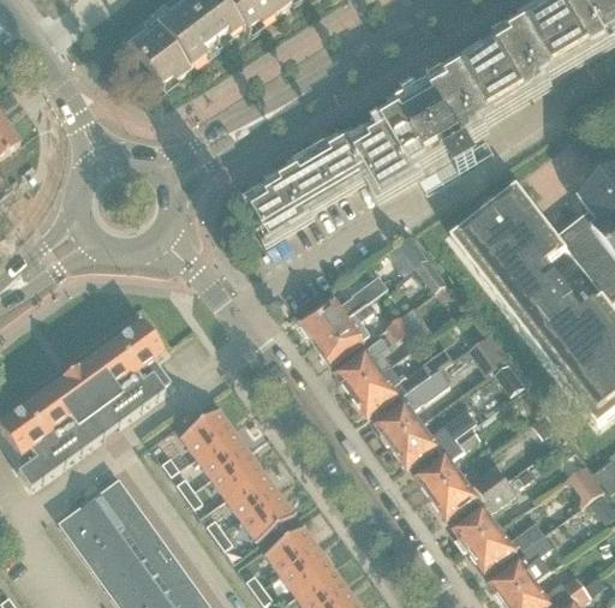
[(193,0),(181,0),(172,7),(177,13),(139,41),(135,33),(127,39),(162,87),(242,27),(248,34),(292,0),(193,0)]
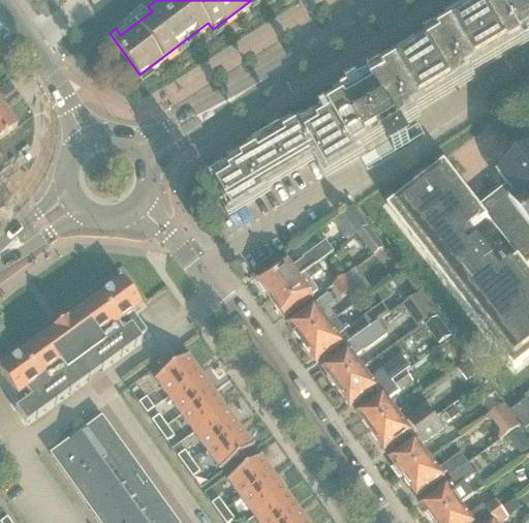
[(442,30),(444,34),(386,68),(389,72),(332,106),(334,111),(307,126),(302,119),(243,153),(244,155),(238,158),(239,161),(216,175),(234,204),(265,186),(262,182),(318,149),(329,167),(360,149),(356,145),(414,111),(411,106),(469,72),(467,68),(525,34),(522,30),(528,26),(528,9),(523,0),(492,0),(442,30)]
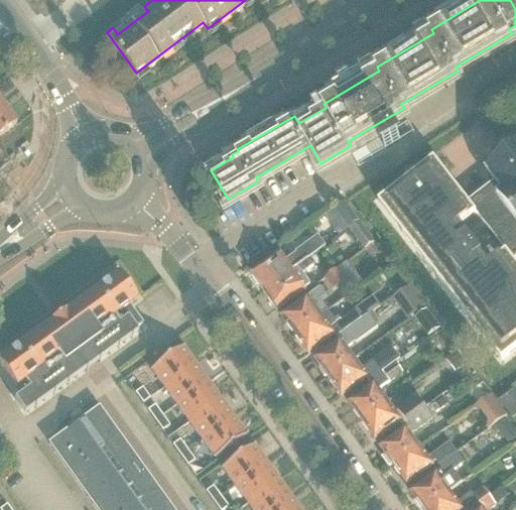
[(2,99),(0,100),(0,129),(16,118),(2,99)]
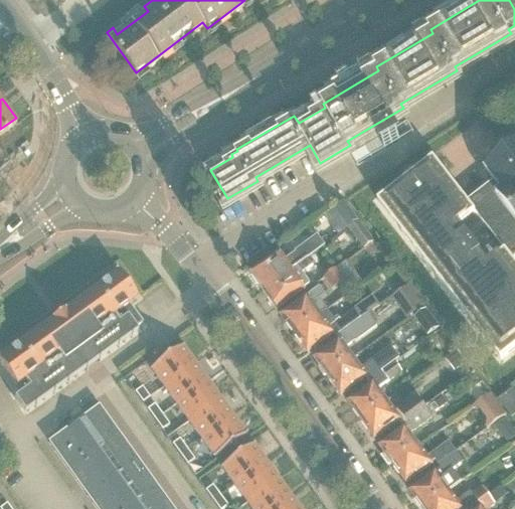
[(434,153),(378,196),(446,284),(501,354),(514,343),(514,258),(514,256),(514,255),(514,142),(485,165),(494,177),(469,197),(434,153)]
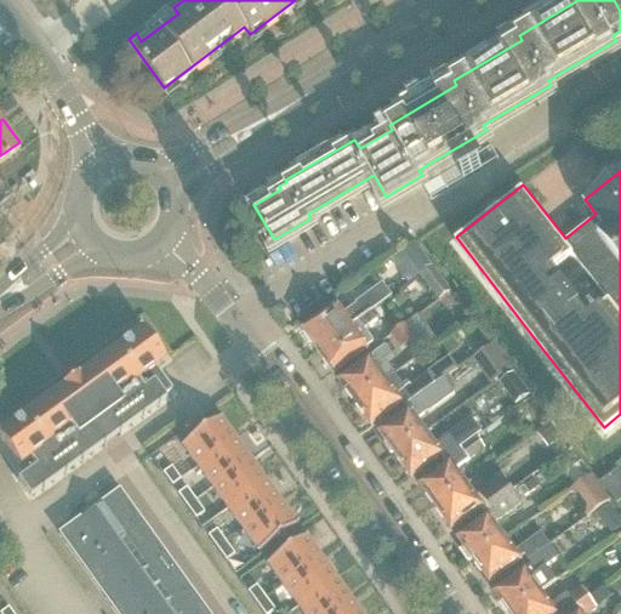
[(416,236),(404,244),(421,267),(433,260),(416,236)]
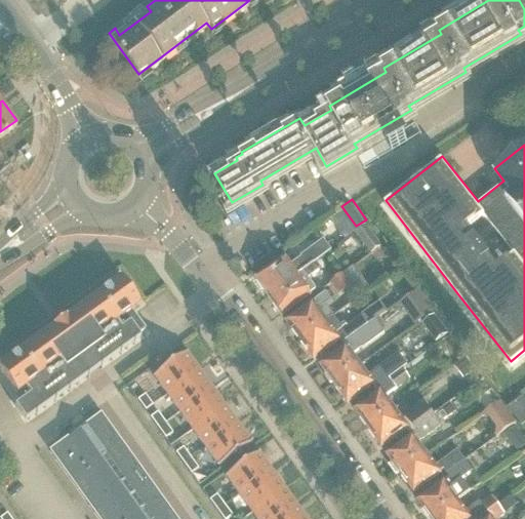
[(357,228),(370,247),(380,241),(367,221),(357,228)]
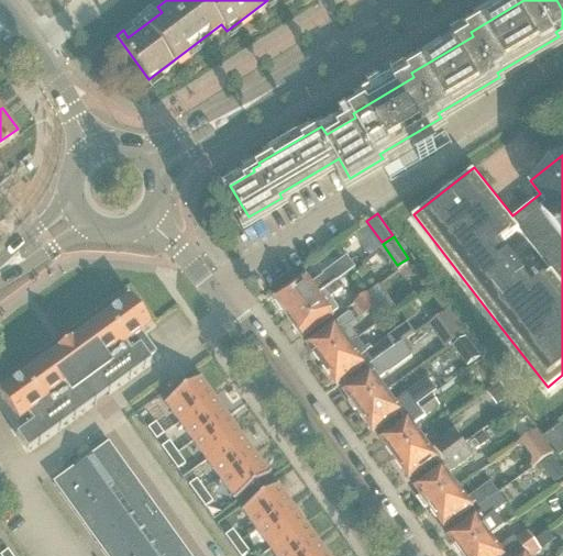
[(324,269),(312,278),(306,269),(275,291),(277,295),(276,298),(280,304),(285,304),(288,311),(356,262),(350,252),(323,268),(324,269)]
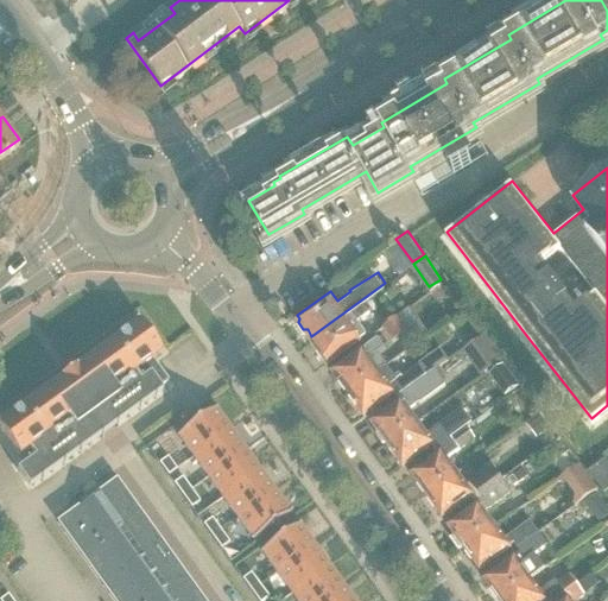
[(386,284),(385,283),(311,336),(318,346),(317,348),(322,354),(324,354),(327,358),(360,331),(352,321),(371,307),(365,299),(386,284)]
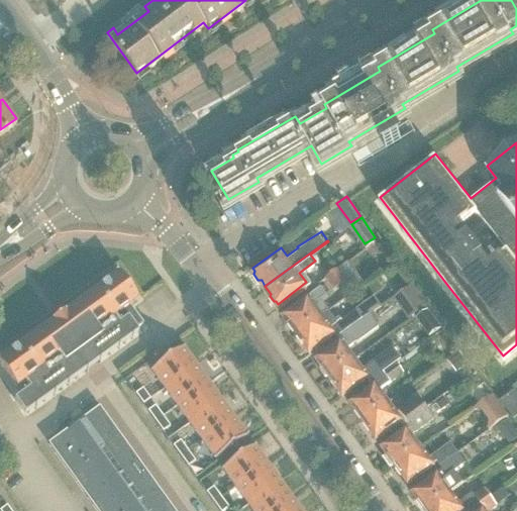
[(325,275),(334,287),(348,277),(339,264),(325,275)]
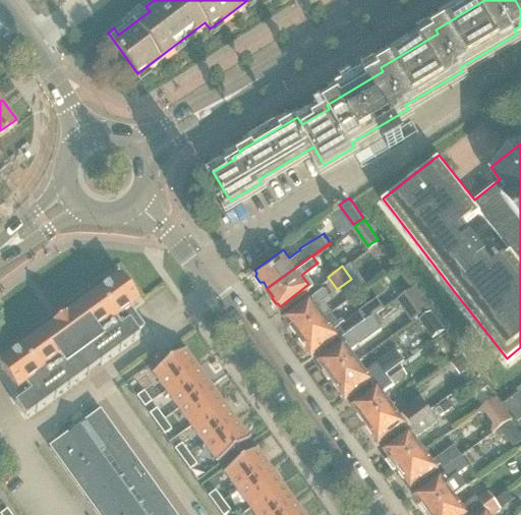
[(0,357),(0,363),(16,387),(24,380),(38,397),(142,320),(130,302),(138,296),(119,272),(0,357)]
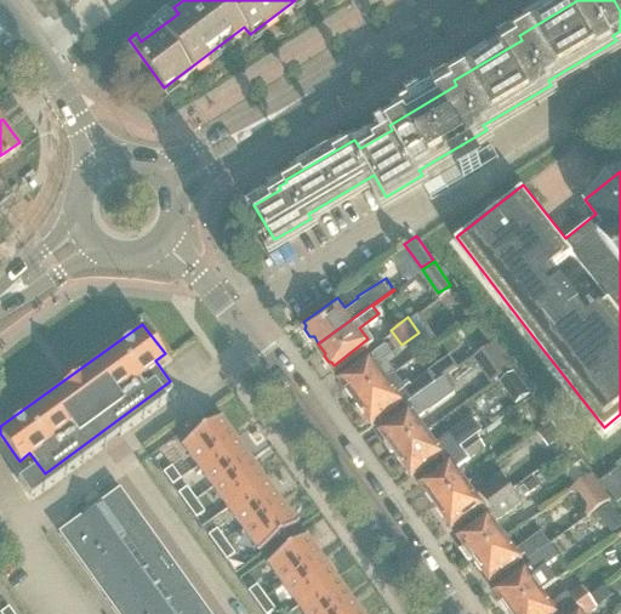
[(473,353),(491,379),(512,363),(493,339),(473,353)]
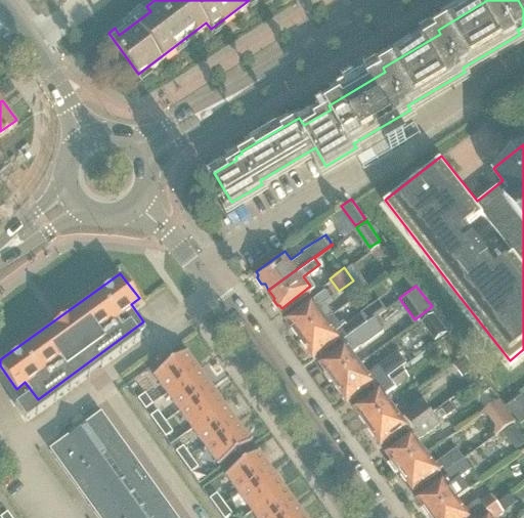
[(291,322),(290,322),(299,335),(333,309),(334,309),(325,298),(331,295),(325,287),(286,315),(291,322)]
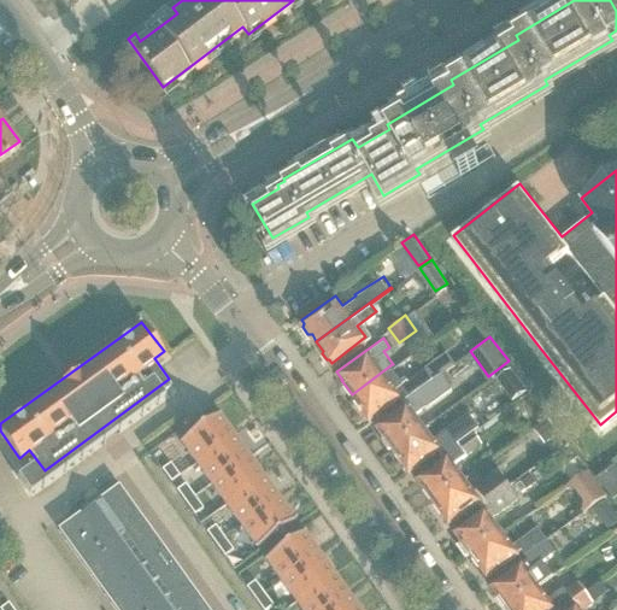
[(397,370),(392,364),(352,394),(363,409),(369,416),(400,393),(403,397),(445,365),(439,358),(432,358),(409,376),(406,373),(401,377),(397,370)]
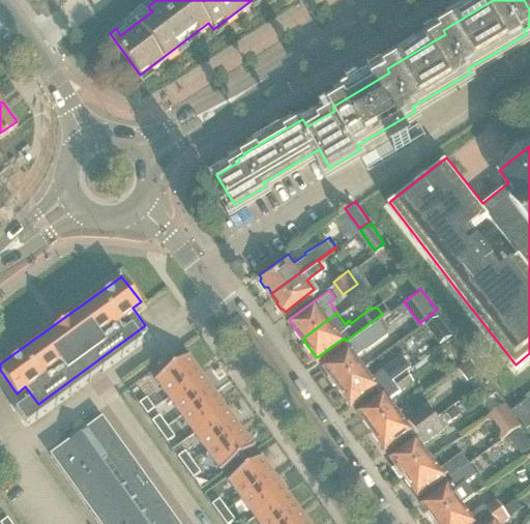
[(437,314),(427,322),(440,342),(451,333),(437,314)]
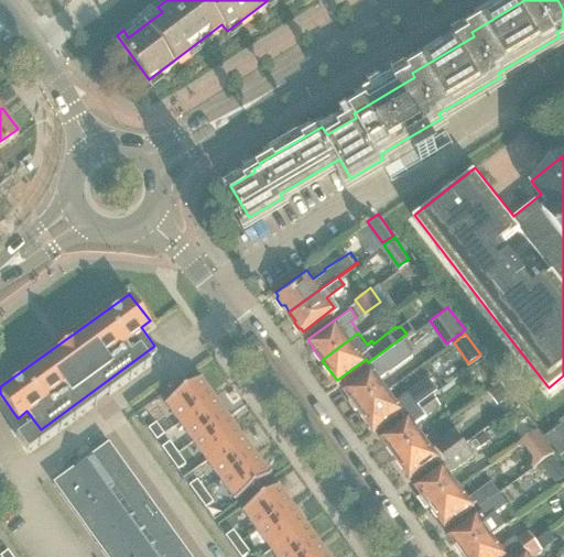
[(347,393),(357,407),(388,385),(379,371),(411,348),(403,337),(369,361),(372,366),(344,386),(348,392),(347,393)]
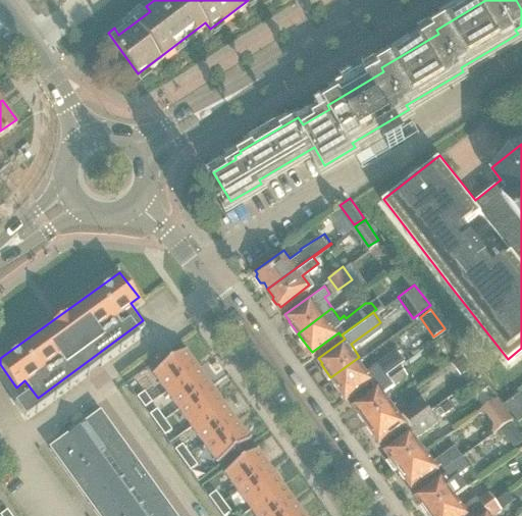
[(165,388),(199,364),(186,346),(152,369),(165,388)]
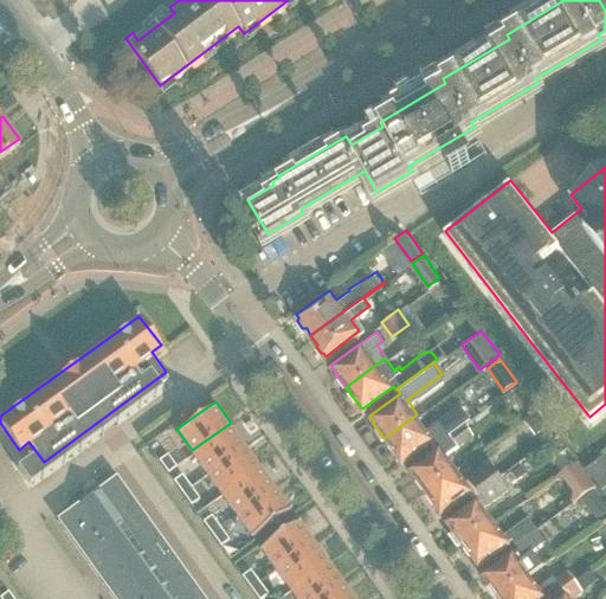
[(429,430),(417,414),(384,438),(394,451),(395,450),(401,458),(431,437),(433,440),(465,418),(469,414),(461,404),(439,419),(440,420),(429,430)]
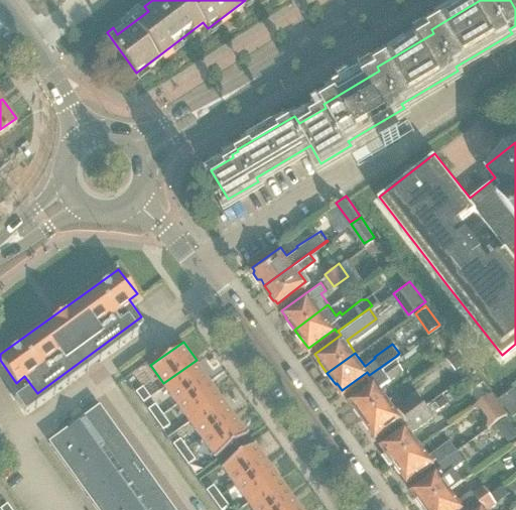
[(403,366),(396,356),(369,375),(371,379),(348,396),(353,402),(352,403),(361,416),(389,396),(380,383),(403,366)]
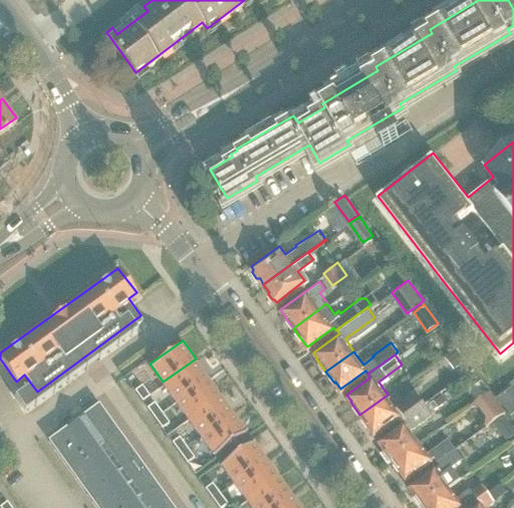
[(163,382),(176,399),(208,375),(196,358),(163,382)]
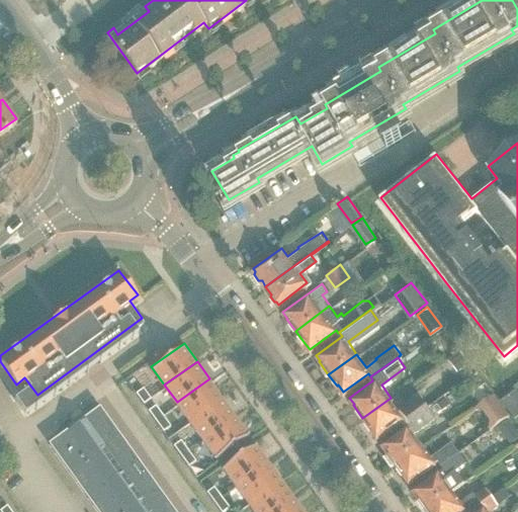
[(177,402),(189,419),(222,396),(209,378),(177,402)]
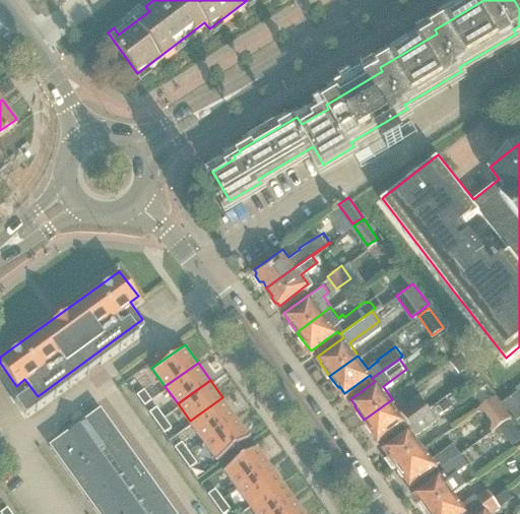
[(143,386),(136,391),(143,401),(150,396),(143,386)]
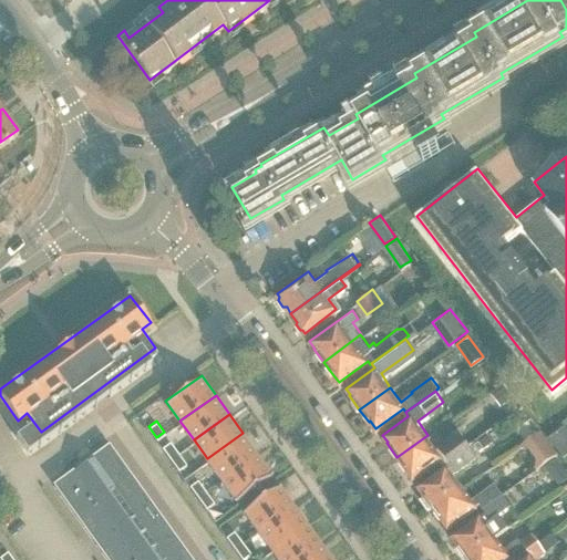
[(435,446),(428,435),(397,457),(406,470),(408,469),(412,477),(440,457),(442,460),(467,443),(459,429),(435,446)]
